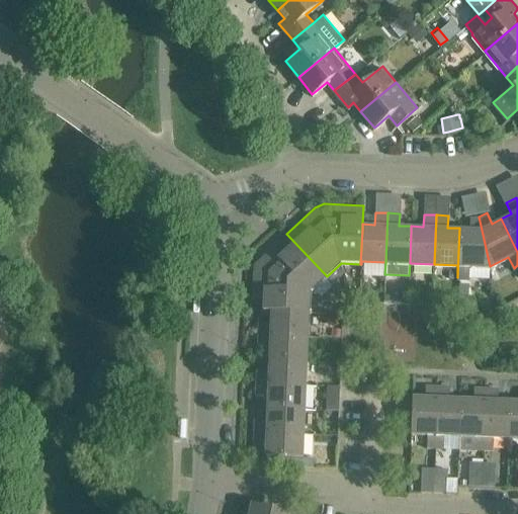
[(468,265),(490,266),(479,217),(469,217),(469,229),(459,228),(457,277),(468,277),(468,265)]
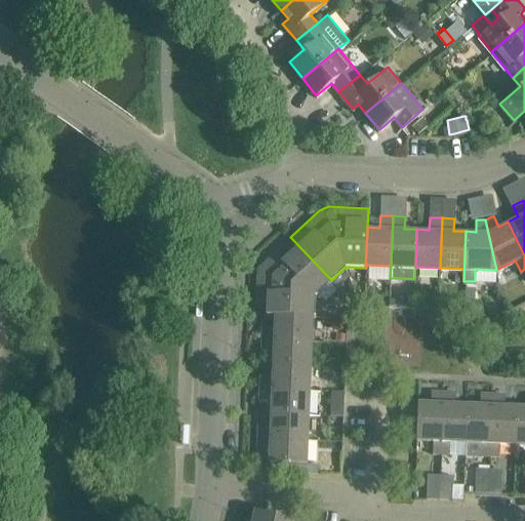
[(275,313),(279,313),(315,314),(316,294),(331,280),(290,237),(261,264),(257,273),(256,299),(267,299),(267,313),(275,313)]
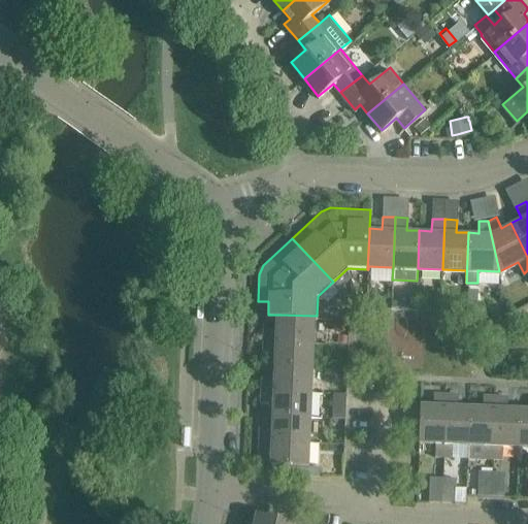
[(466,296),(465,308),(473,308),(474,296),(466,296)]
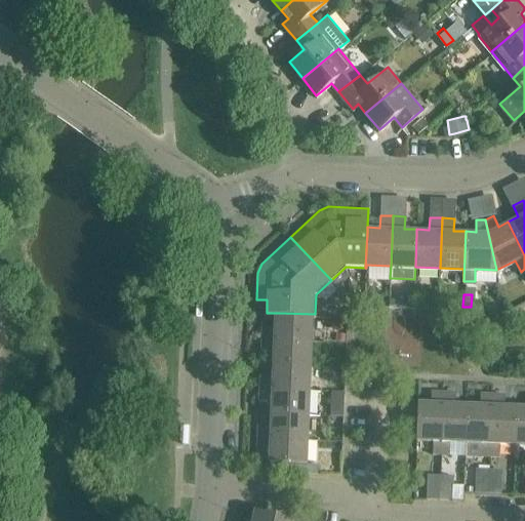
[(261,324),(261,336),(312,338),(313,315),(315,315),(315,314),(279,313),(275,313),(274,325),(261,324)]
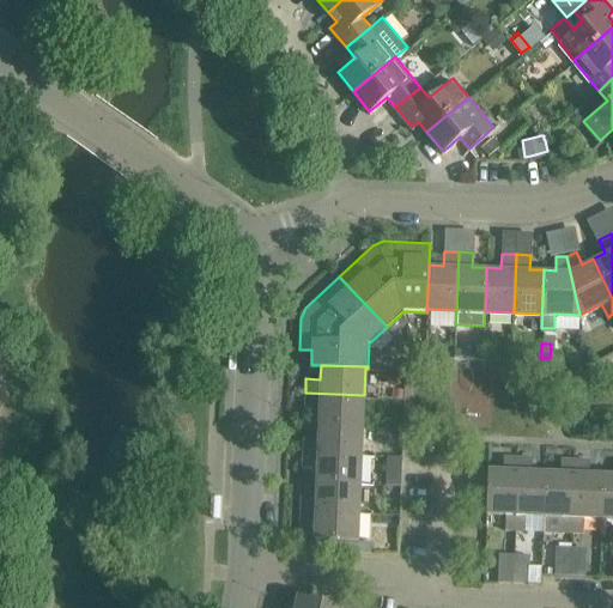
[(319,423),(325,423),(363,424),(364,395),(305,393),(304,407),(319,408),(319,423)]
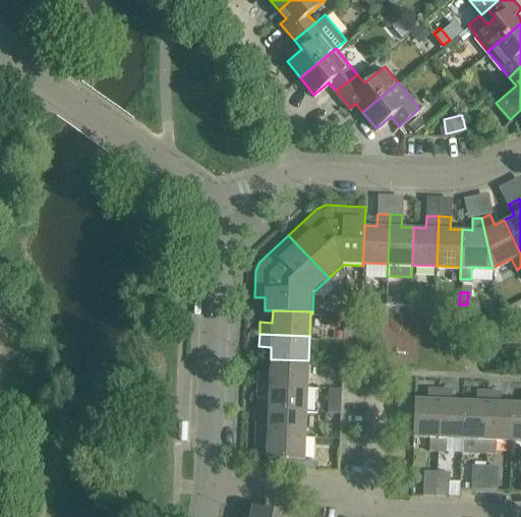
[(308,360),(276,359),(271,359),(270,370),(257,370),(257,383),(307,385),(308,360)]
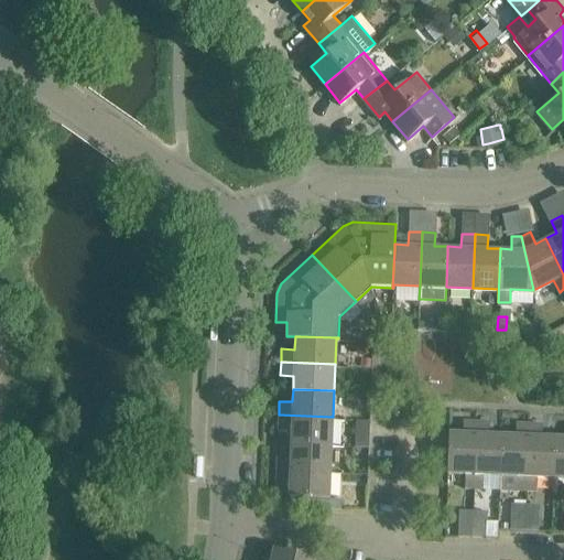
[(291,428),(291,442),(332,443),(333,417),(279,415),(278,428),(291,428)]
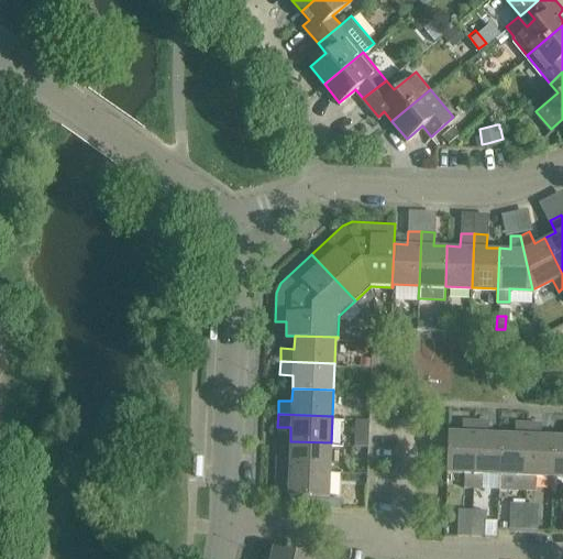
[(473,485),(475,418),(462,417),(462,430),(448,430),(446,471),(464,471),(464,485),(473,485)]
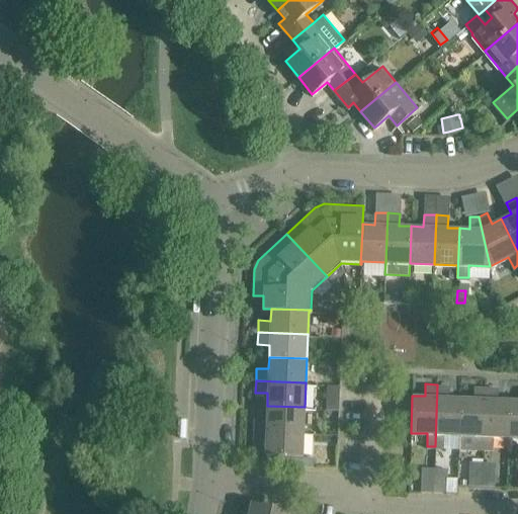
[(449,384),(437,384),(435,446),(444,446),(444,434),(460,435),(461,398),(449,397),(449,384)]
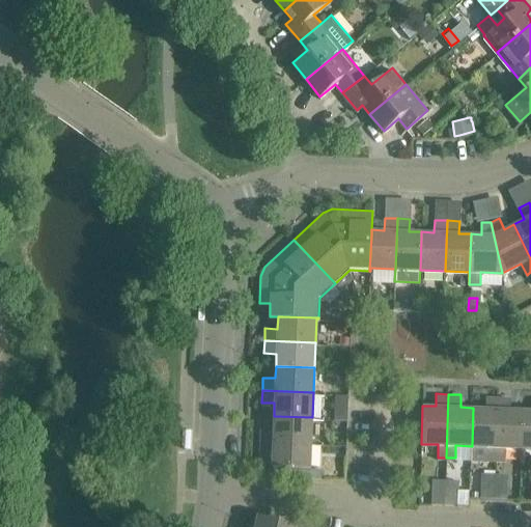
[(472,459),(487,459),(496,460),(498,396),(485,395),(484,408),(473,408),(472,446),(472,459)]
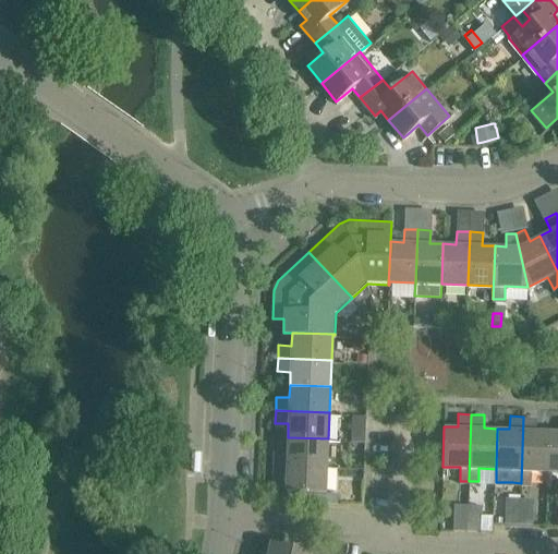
[(536,417),(523,417),(521,483),(530,483),(531,470),(548,471),(549,431),(536,430),(536,417)]
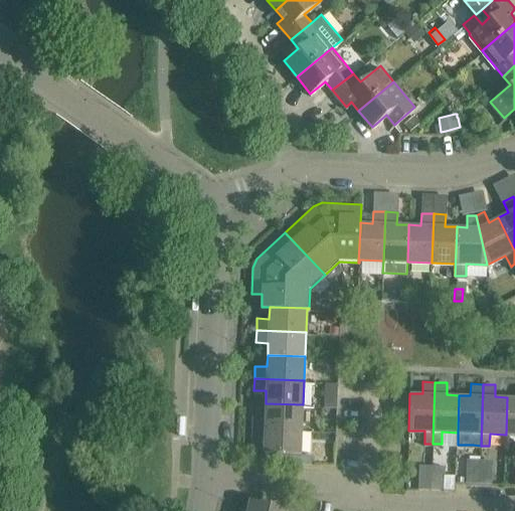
[(325,393),(325,405),(337,405),(337,393),(325,393)]
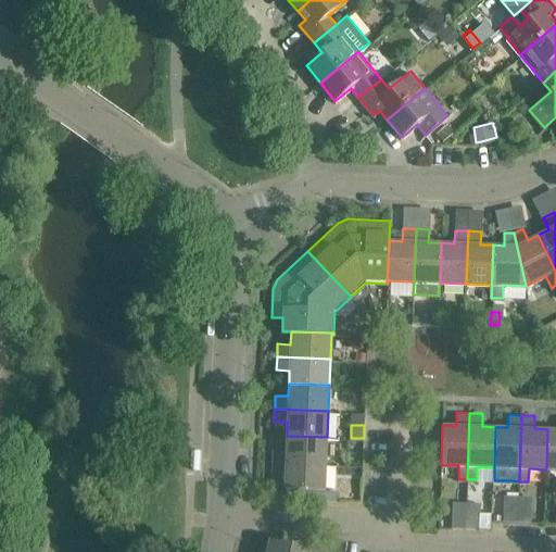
[(555,429),(547,429),(546,469),(555,469),(555,429)]
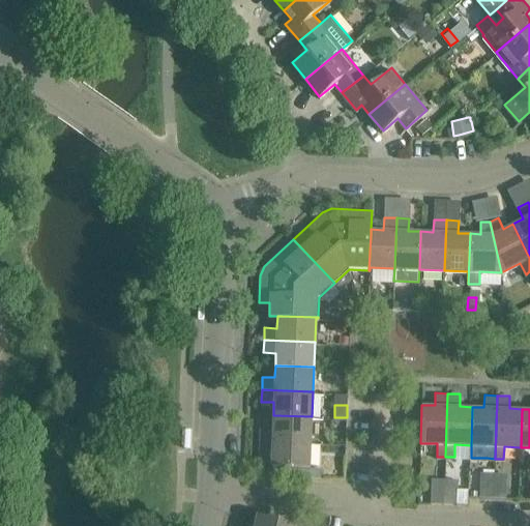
[(311,441),(312,416),(273,415),(272,428),(260,427),(260,439),(311,441)]
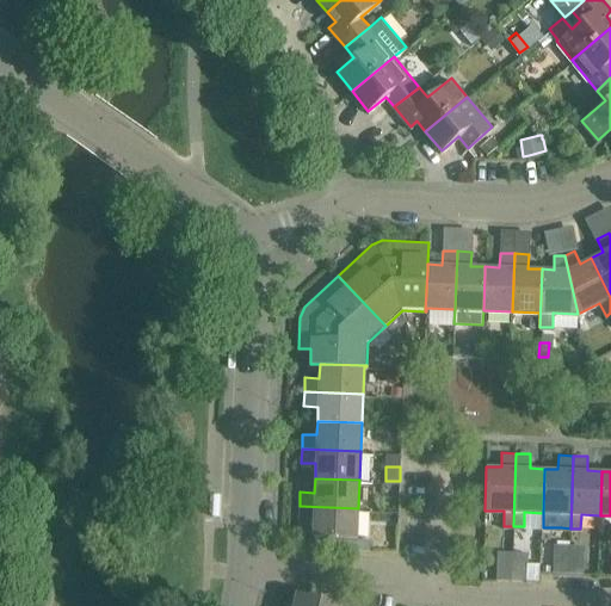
[(300,506),(298,520),(313,520),(313,536),(319,536),(343,537),(341,546),(369,548),(370,538),(357,537),(358,508),(300,506)]
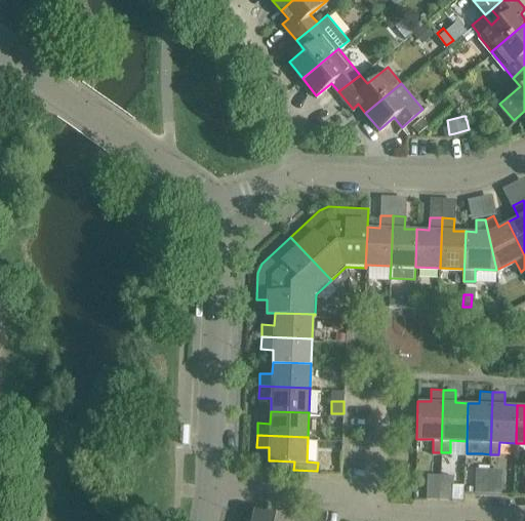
[(474,488),(499,489),(500,465),(474,464),(474,488)]
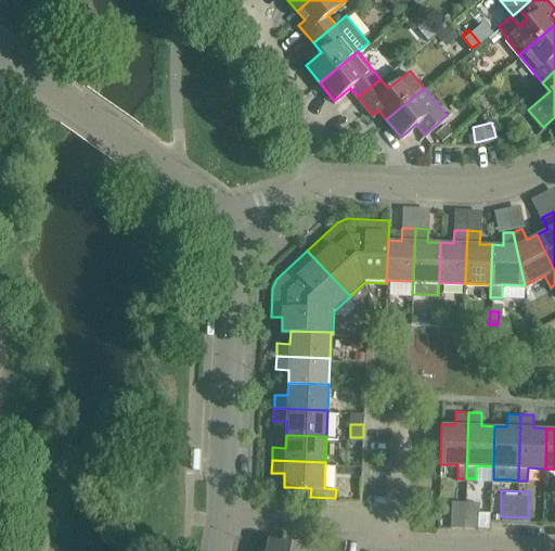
[(449,523),(477,523),(476,499),(449,499),(449,523)]
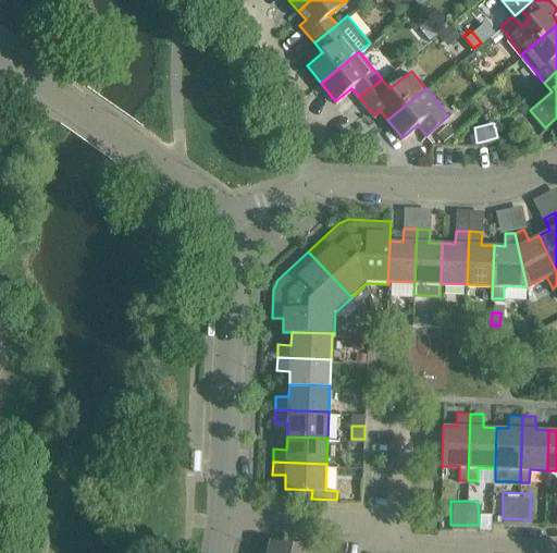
[(314,552),(316,551),(281,543),(270,540),(268,551),(261,550),(259,552),(314,552)]
